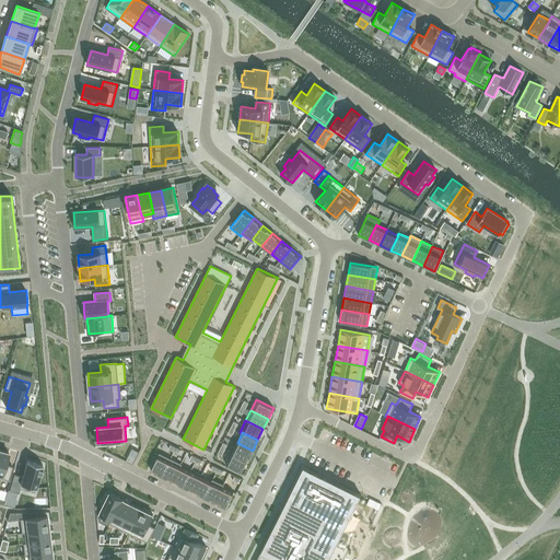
[(237,443),(232,454),(247,462),(253,451),(237,443)]
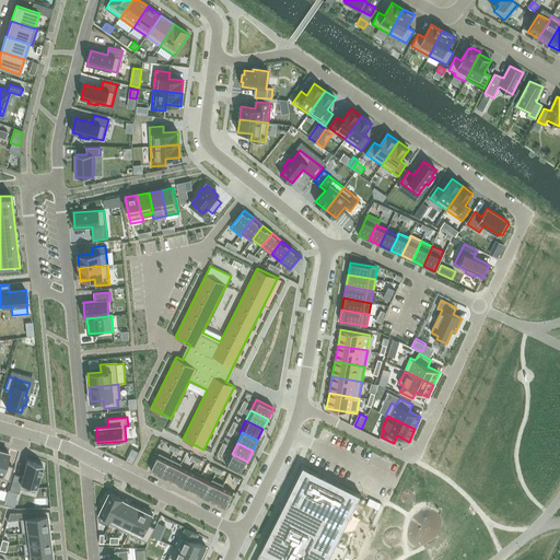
[(0,480),(1,480),(1,478),(9,480),(13,466),(6,464),(9,452),(0,450),(0,480)]
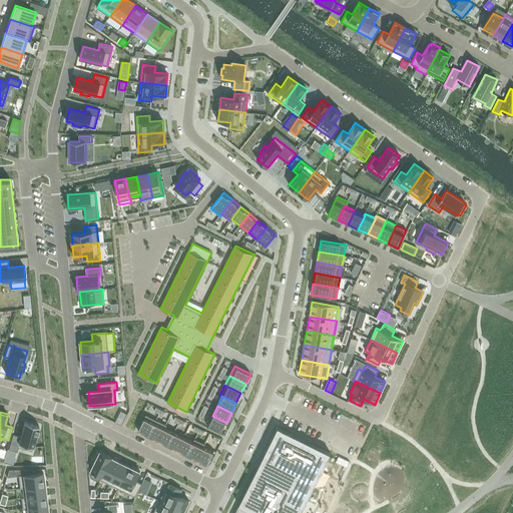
[(146,415),(138,431),(148,436),(156,420),(146,415)]
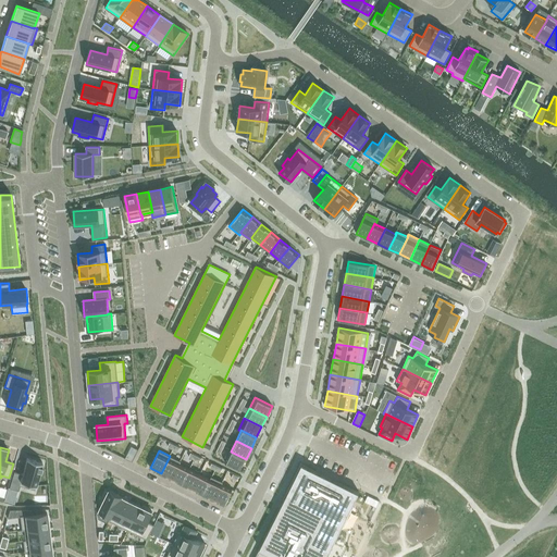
[(231,452),(225,462),(240,470),(246,459),(231,452)]
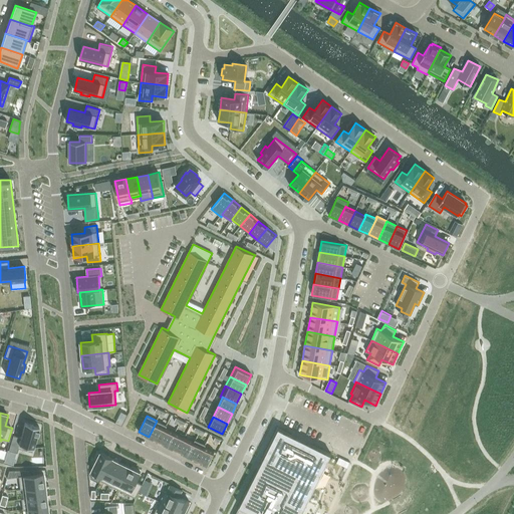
[(157,421),(149,437),(159,442),(166,428),(167,426),(157,421)]
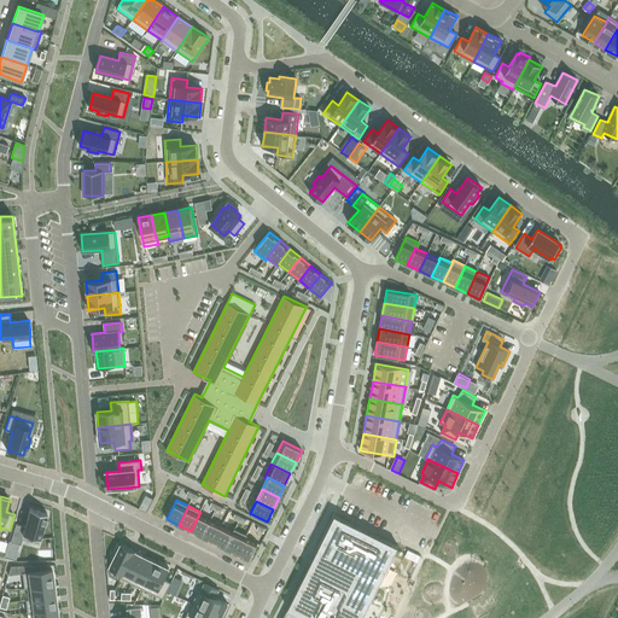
[(16,523),(10,541),(21,544),(22,538),(39,543),(47,513),(30,508),(24,525),(16,523)]
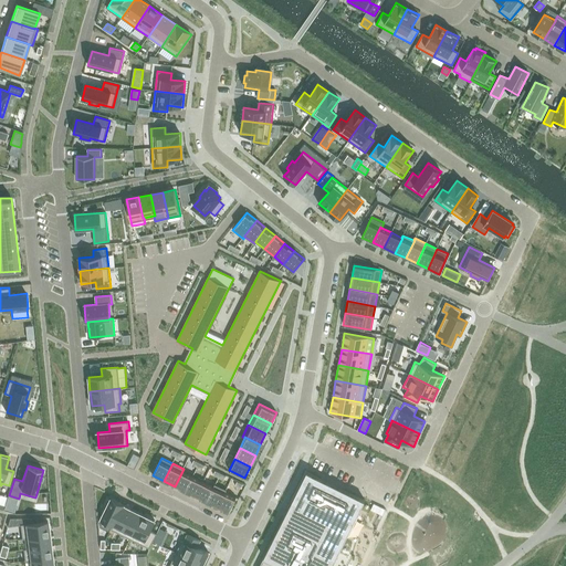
[(182,471),(175,486),(185,492),(192,477),(182,471)]
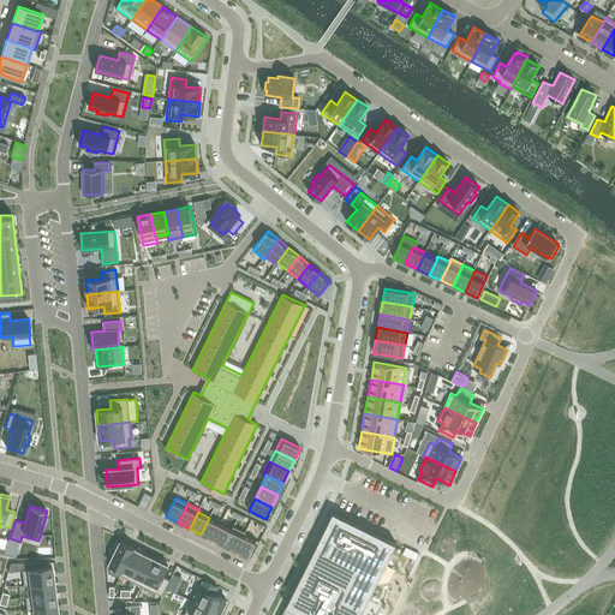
[(334,512),(281,614),(359,614),(396,543),(375,532),(354,523),(350,520),(334,512)]
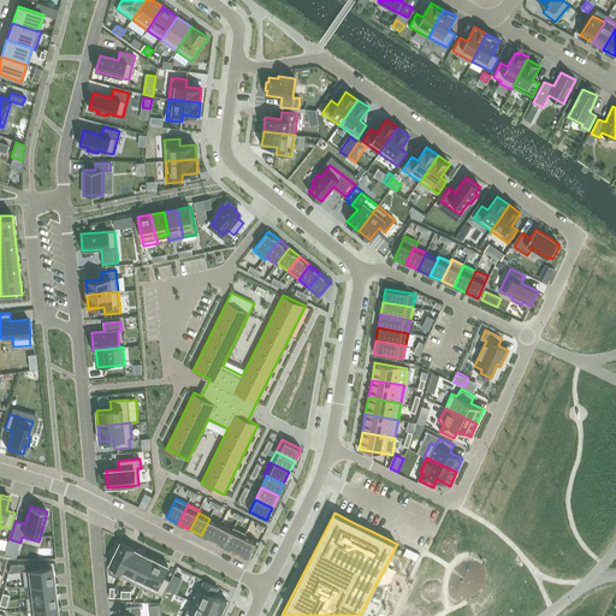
[(209,519),(201,535),(213,540),(221,523),(209,519)]
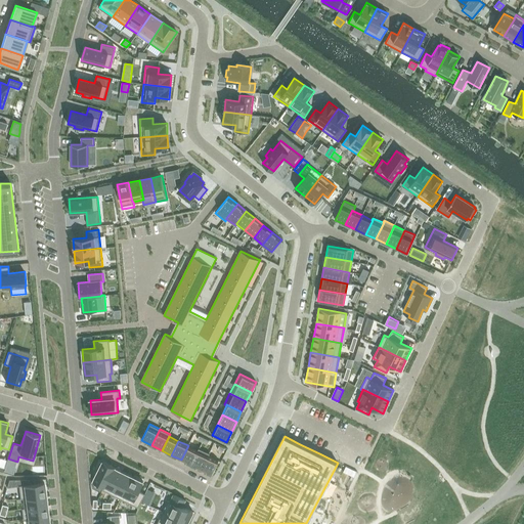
[(188,445),(181,460),(191,465),(199,450),(198,450),(188,445)]
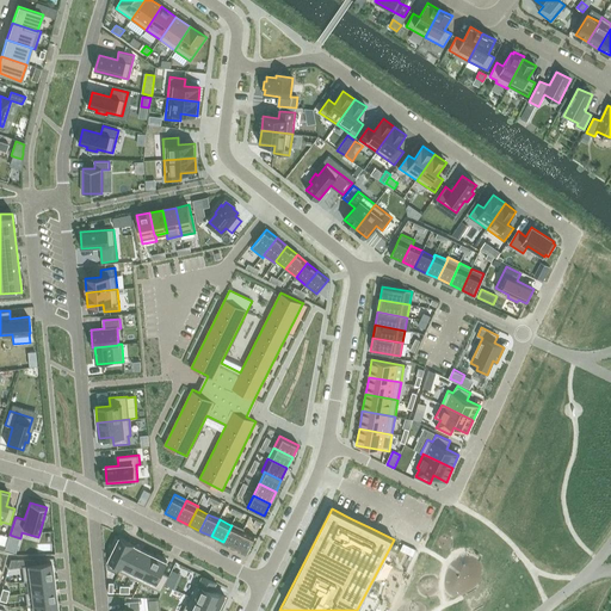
[(232,525),(223,542),(235,548),(244,531),(245,529),(232,523),(230,525),(232,525)]
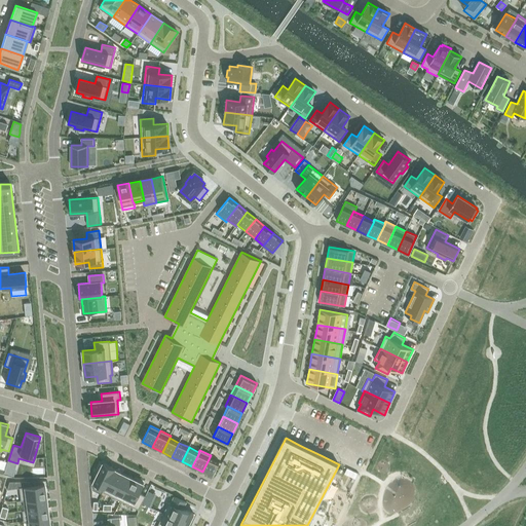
[(210,457),(202,472),(213,477),(219,462),(210,457)]
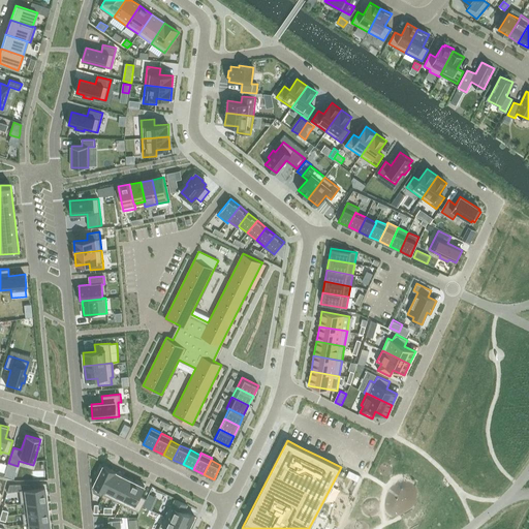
[(100,473),(94,485),(105,490),(106,490),(116,471),(103,466),(102,468),(100,467),(98,472),(100,473)]
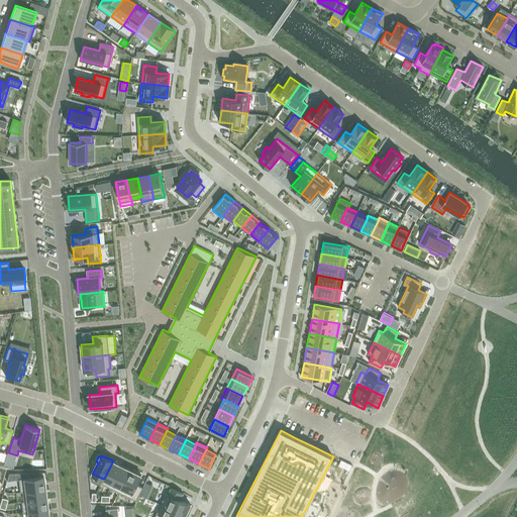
[(338,466),(349,471),(352,466),(341,459),(341,460),(338,466)]
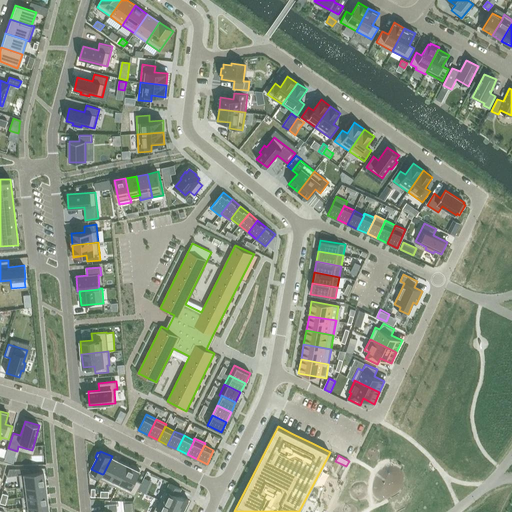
[(102,474),(100,478),(109,483),(120,460),(112,456),(103,474),(102,474)]
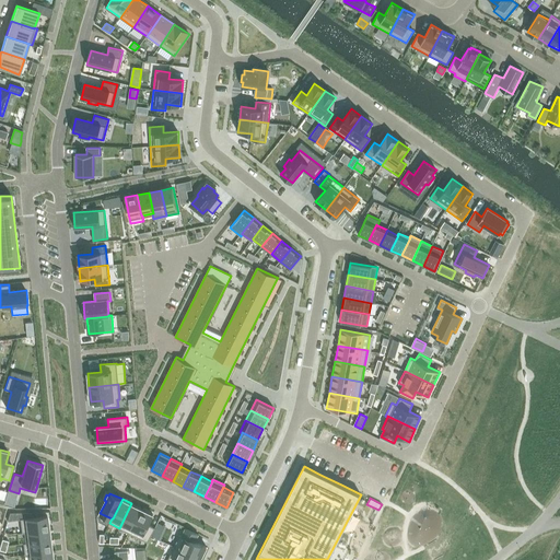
[(131,503),(119,528),(129,533),(141,509),(131,503)]
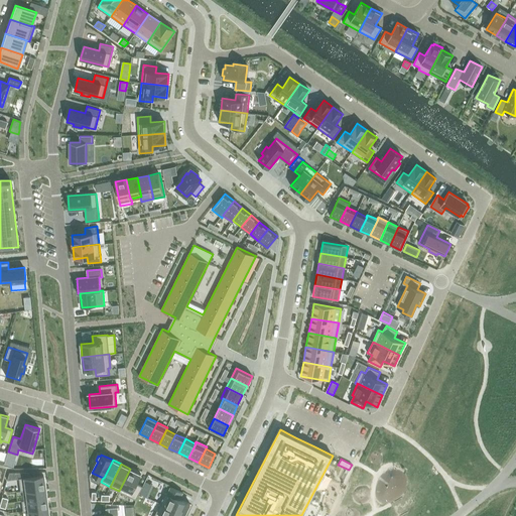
[(130,469),(119,491),(136,500),(143,487),(137,483),(141,474),(130,469)]
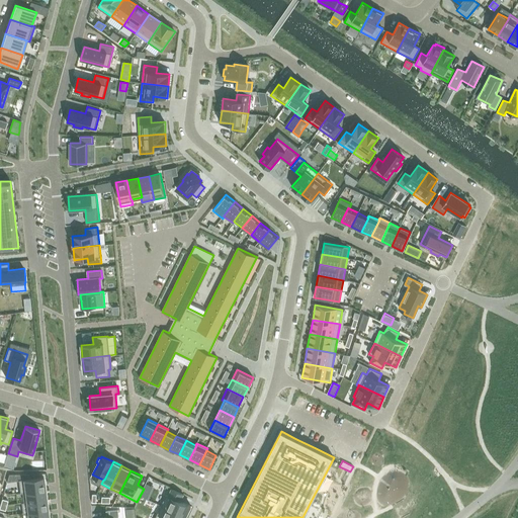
[(44,477),(18,480),(20,493),(22,493),(22,492),(46,490),(44,477)]
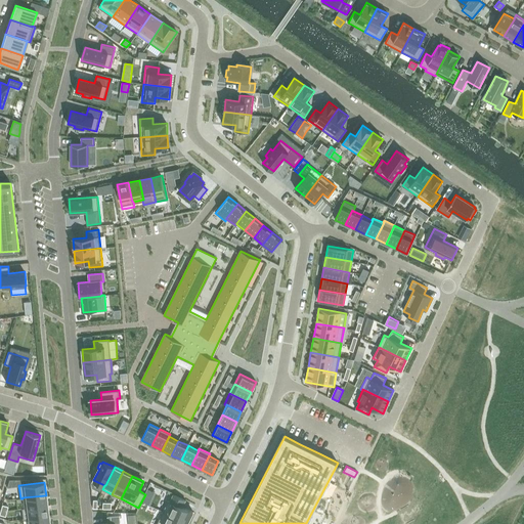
[(168,500),(163,512),(188,523),(193,512),(182,507),(185,500),(173,494),(170,501),(168,500)]
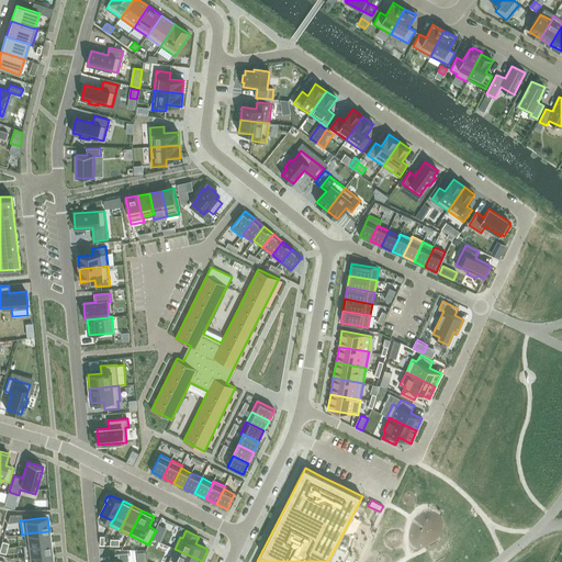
[(49,531),(24,534),(24,535),(25,544),(51,542),(49,531)]
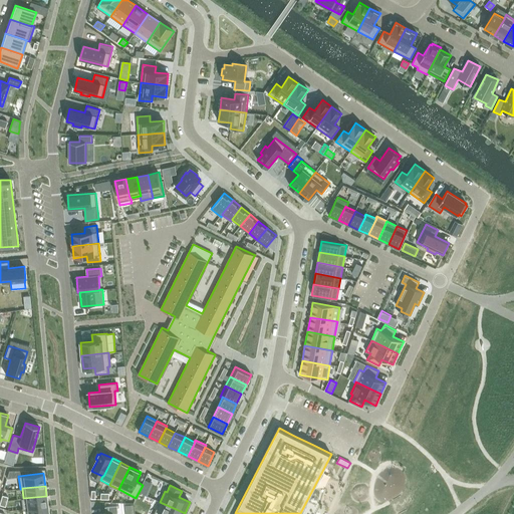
[(23,498),(21,498),(22,510),(27,509),(27,508),(47,506),(46,496),(23,498)]
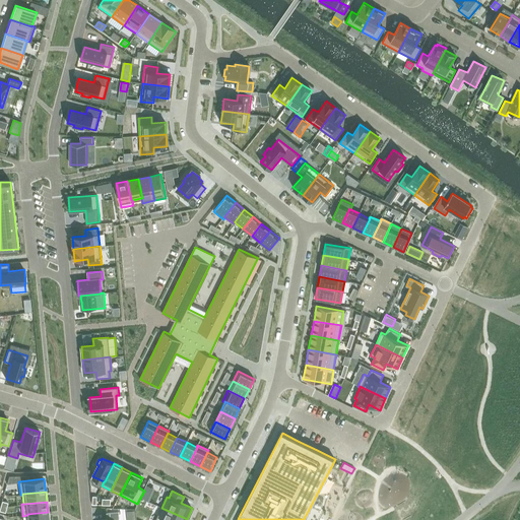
[(161,508),(155,519),(186,519),(187,519),(161,508)]
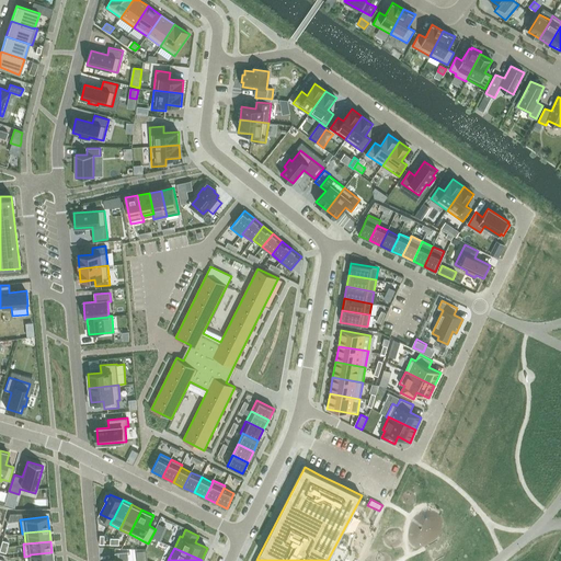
[(115,560),(105,560),(104,560),(122,560),(123,559),(128,559),(128,551),(115,552),(115,560)]
